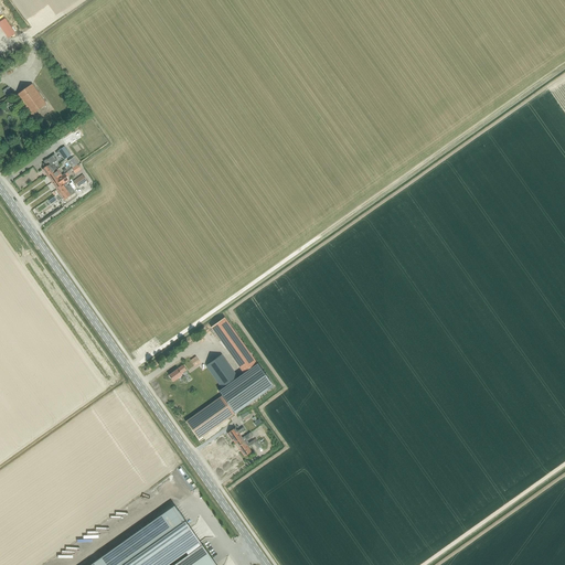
[(30,116),(45,105),(32,85),(17,96),(30,116)]
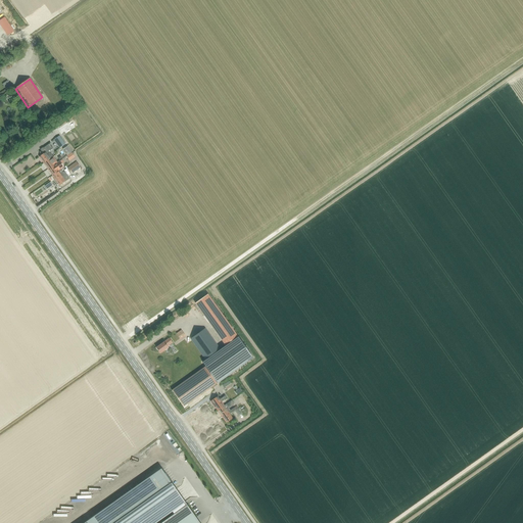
[(6,90),(11,87),(7,82),(3,85),(6,90)]
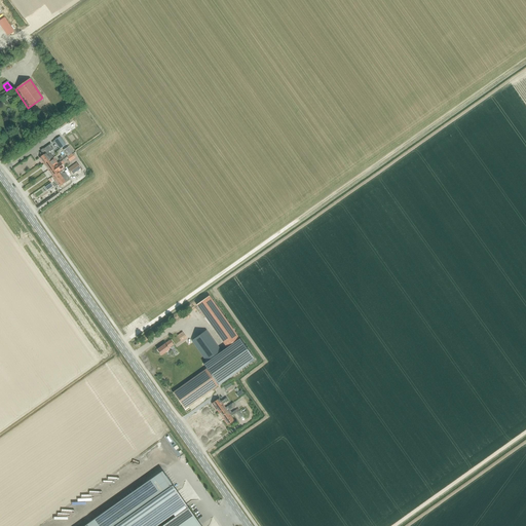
[(66,145),(60,137),(57,139),(60,144),(59,145),(61,149),(66,145)]
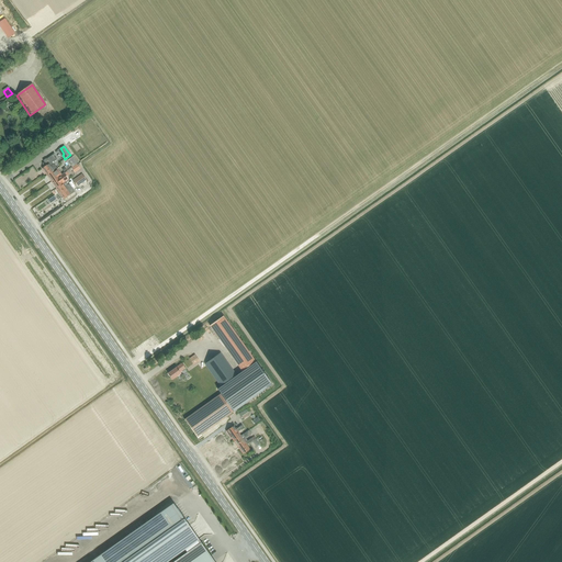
[(46,176),(57,169),(54,164),(53,165),(52,163),(56,159),(53,155),(45,160),(46,161),(42,164),(44,167),(42,169),(46,176)]
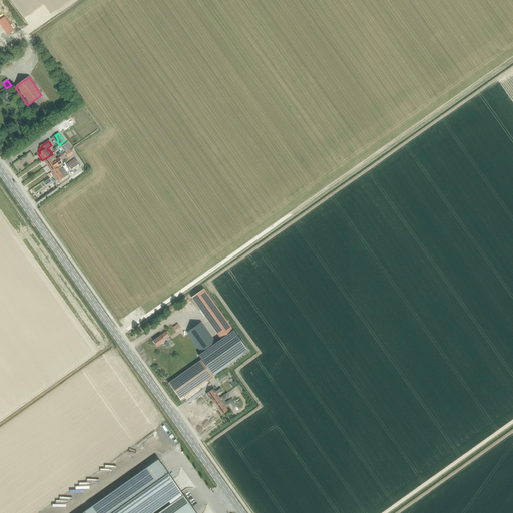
[(65,153),(70,149),(66,143),(61,147),(65,153)]
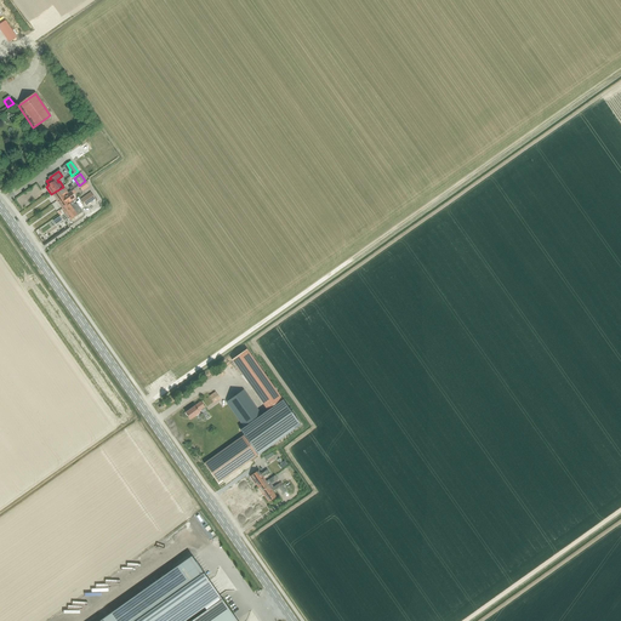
[(85,181),(79,186),(83,192),(89,187),(85,181)]
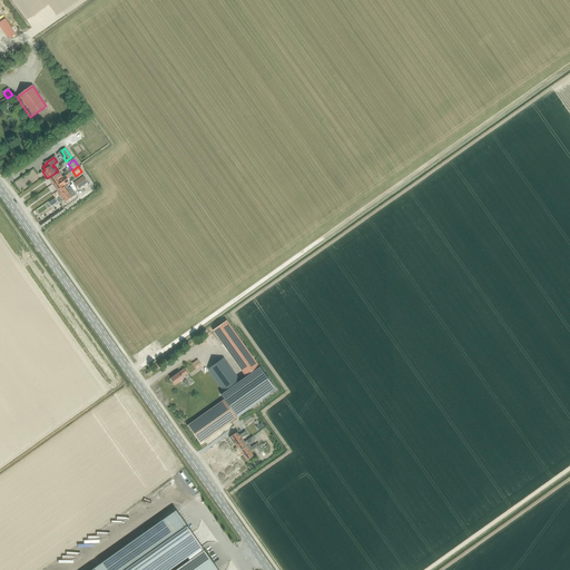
[(62,177),(58,172),(47,178),(52,185),(62,177)]
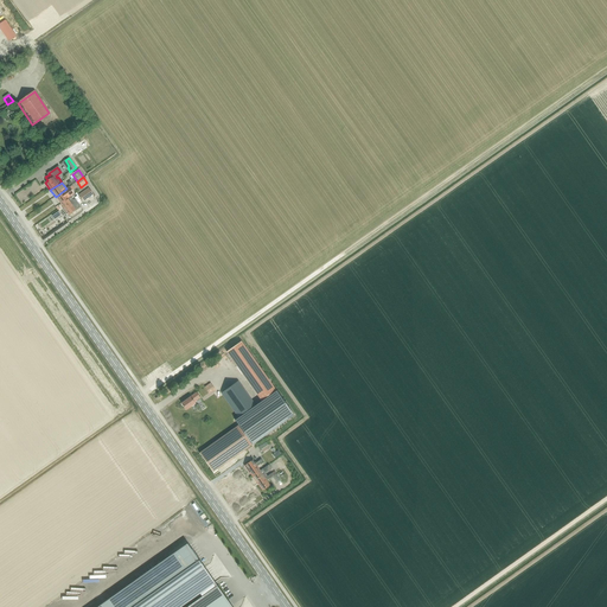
[(66,189),(56,197),(61,204),(71,197),(74,195),(69,187),(66,189)]
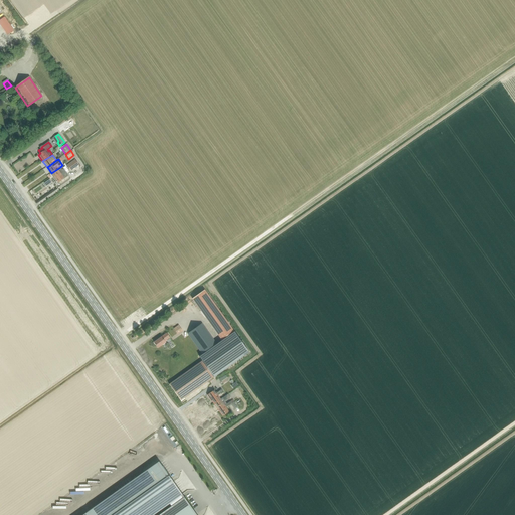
[(74,160),(66,165),(70,170),(78,165),(74,160)]
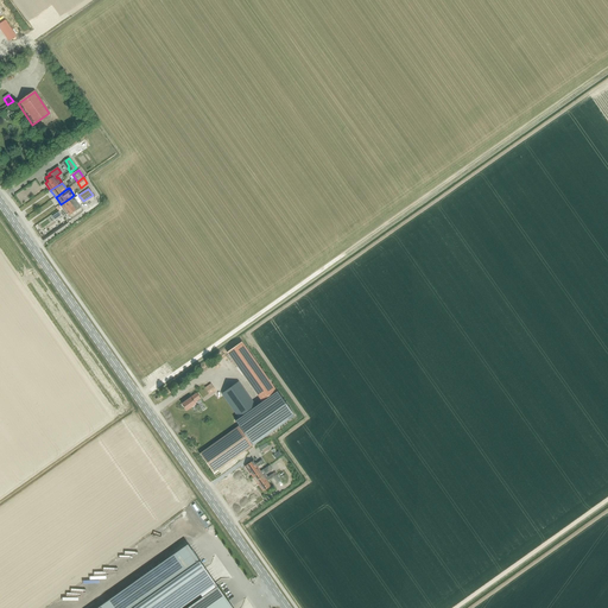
[(71,197),(61,204),(68,215),(69,216),(76,210),(73,207),(73,206),(70,203),(74,201),(71,197)]
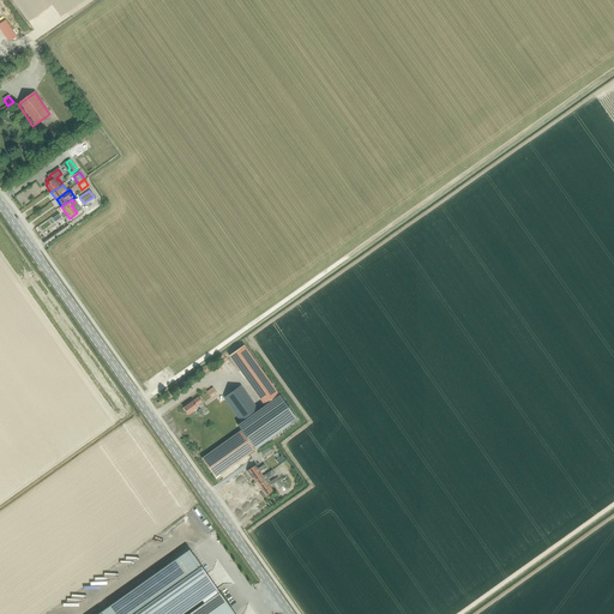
[(244,345),(229,356),(264,405),(278,395),(244,345)]
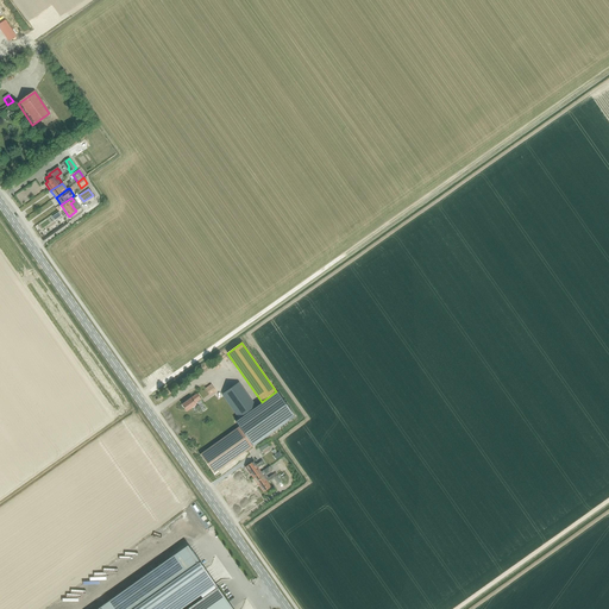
[(238,419),(255,407),(238,383),(221,395),(238,419)]
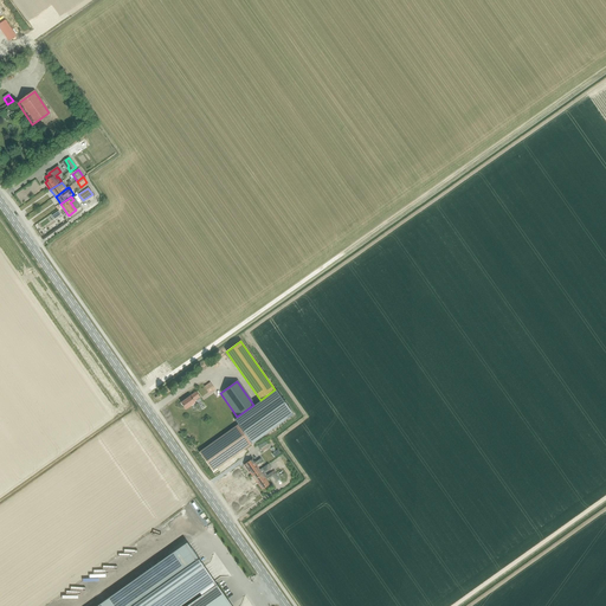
[(204,386),(208,393),(214,389),(210,382),(204,386)]
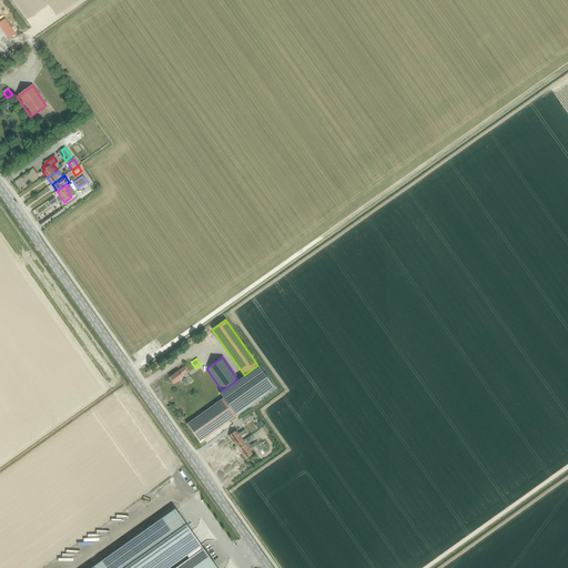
[(181,376),(184,374),(186,373),(183,367),(178,372),(169,377),(173,384),(182,377),(181,376)]
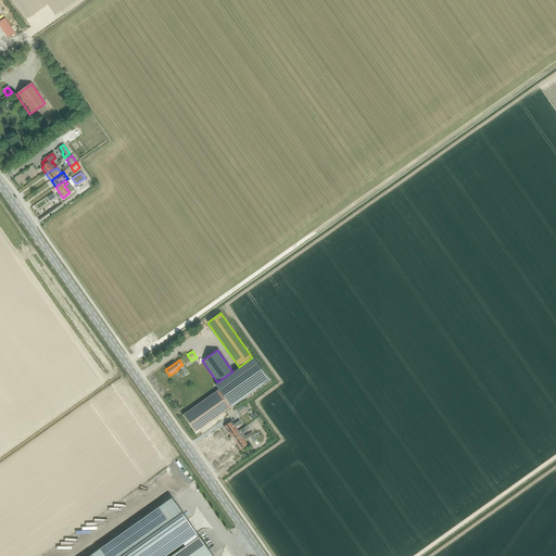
[(217,390),(182,416),(196,433),(230,408),(217,390)]
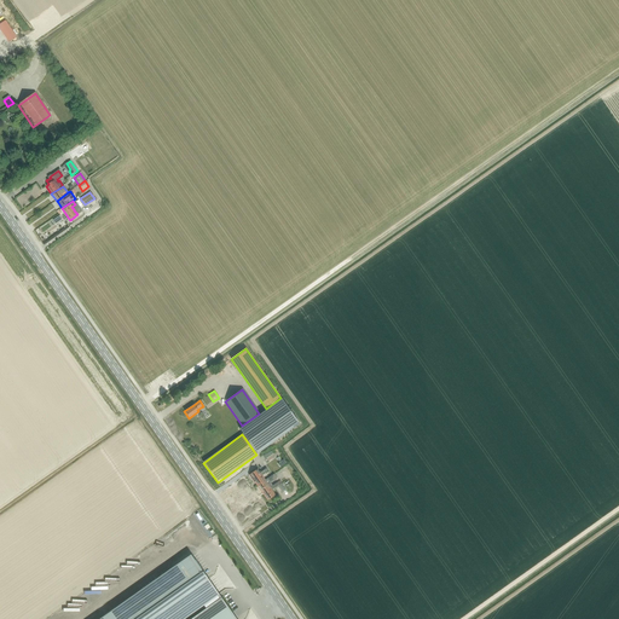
[(262,456),(267,462),(276,457),(270,450),(262,456)]
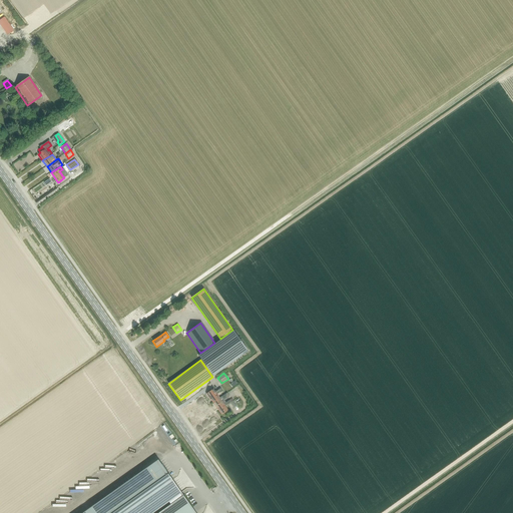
[(212,403),(219,399),(216,395),(221,391),(220,389),(215,392),(212,389),(206,394),(212,403)]
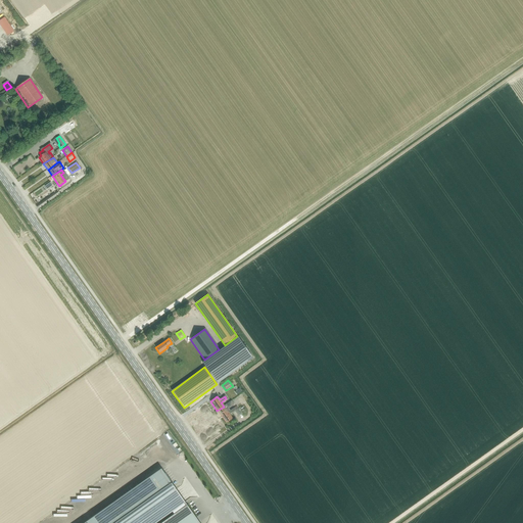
[(222,417),(230,411),(228,408),(234,403),(232,400),(224,407),(217,411),(222,417)]
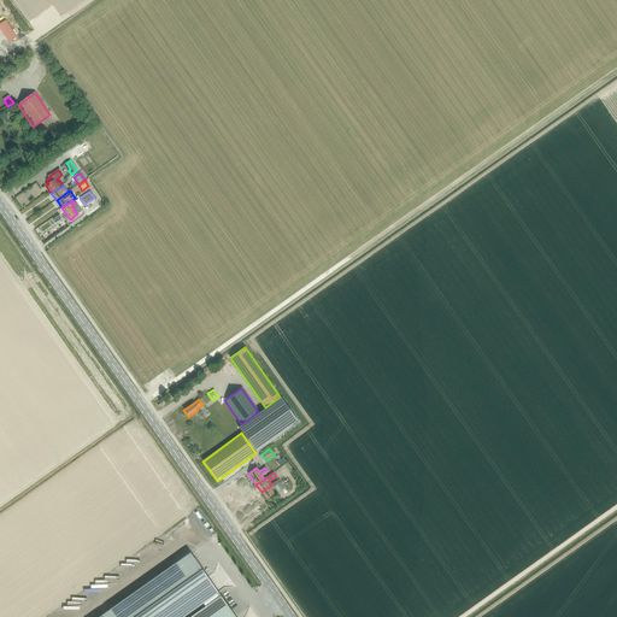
[(271,489),(277,485),(275,482),(272,485),(271,485),(262,492),(266,499),(274,494),(271,489)]
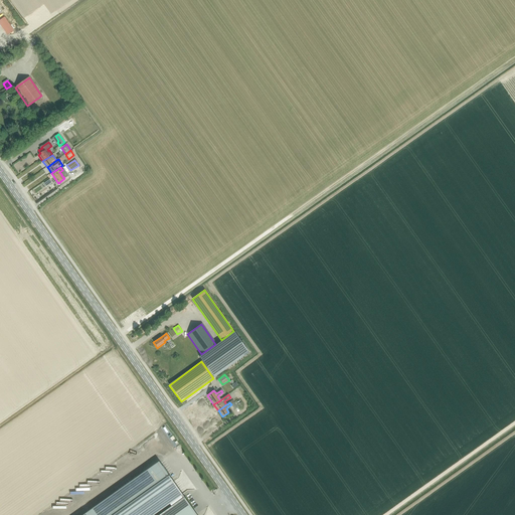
[(158,462),(82,514),(152,514),(169,503),(171,507),(184,498),(158,462)]
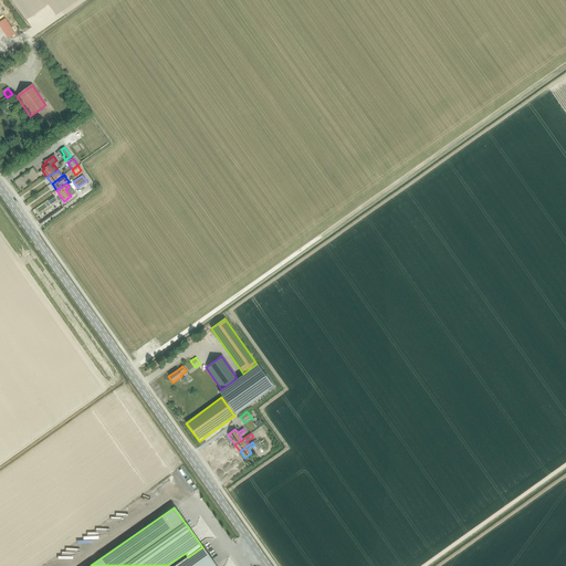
[(215,565),(202,547),(188,557),(176,565),(215,565)]
